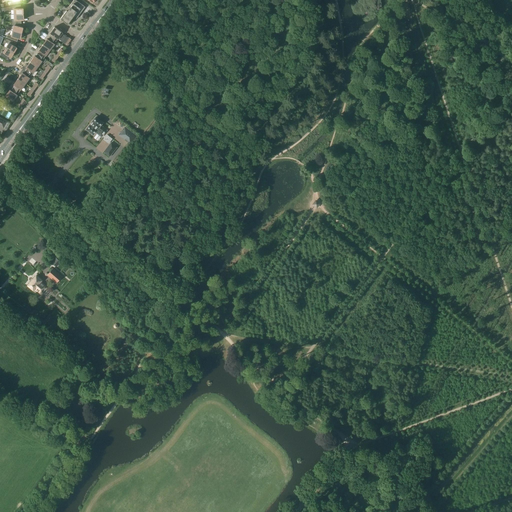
[(67,11),(66,10),(60,19),(68,25),(74,17),(76,19),(85,7),(75,0),(73,0),(69,7),(70,8),(67,11)]
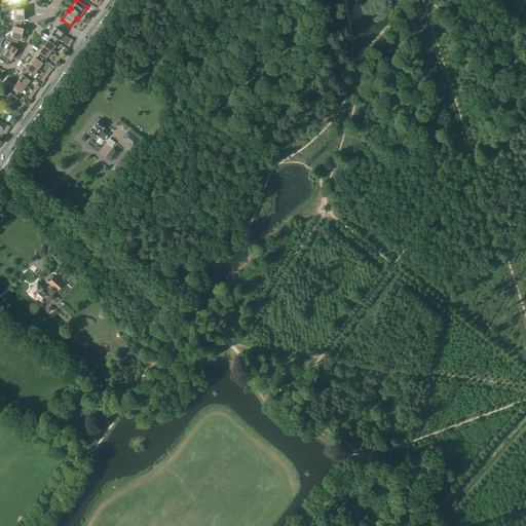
[(14,14),(24,14),(24,8),(22,8),(21,4),(11,6),(8,7),(8,10),(12,10),(14,10),(14,14)]
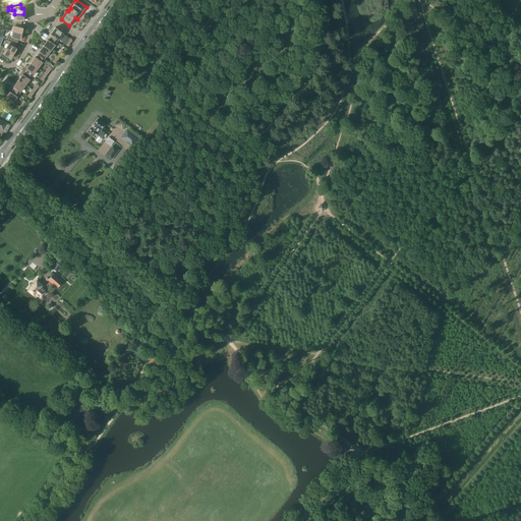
[(12,23),(21,23),(21,20),(24,20),(23,14),(14,14),(14,19),(12,19),(12,23)]
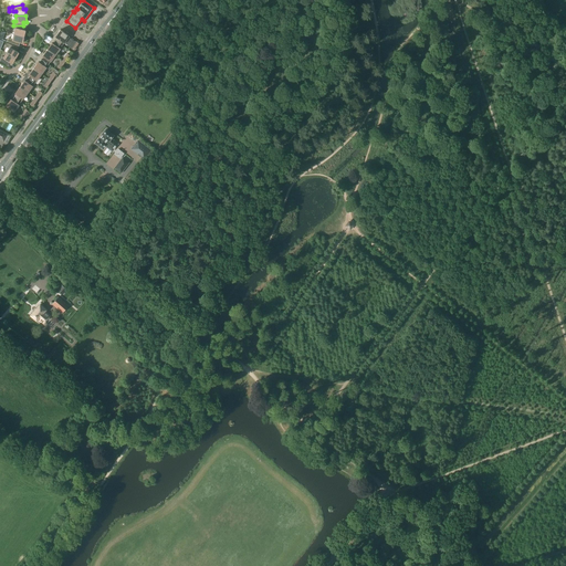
[(22,30),(23,25),(13,25),(13,29),(16,29),(14,34),(24,37),(25,30),(22,30)]
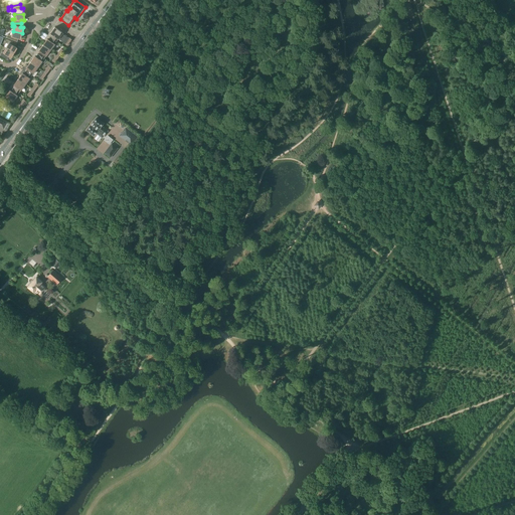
[(49,32),(47,35),(56,41),(59,37),(65,42),(64,43),(67,45),(68,43),(71,39),(69,37),(68,38),(62,33),(54,27),(50,33),(49,32)]
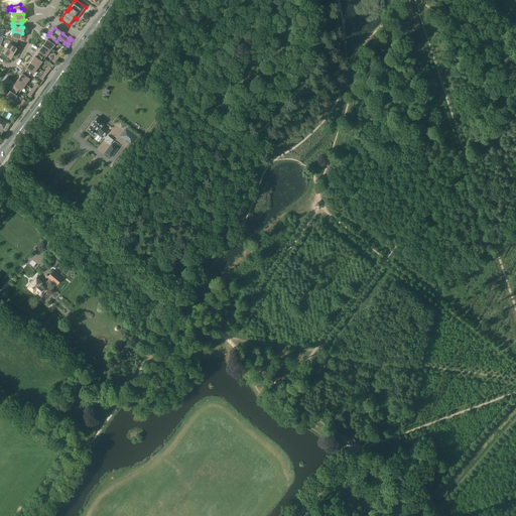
[(20,39),(22,33),(13,31),(11,35),(10,35),(8,38),(17,42),(18,38),(20,39)]
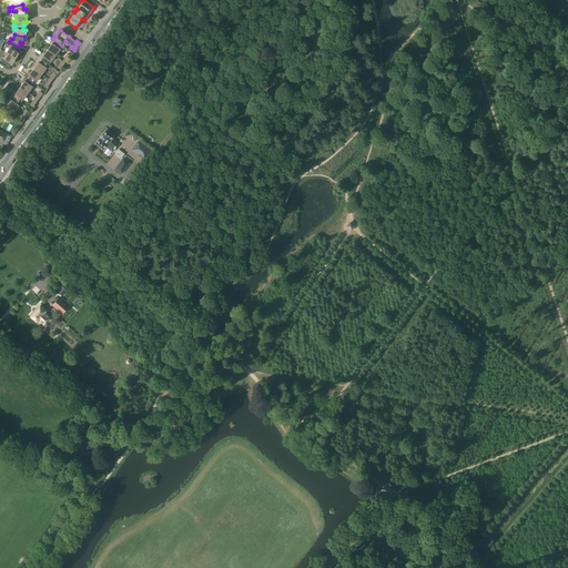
[(56,56),(62,46),(52,39),(50,42),(52,43),(48,49),(56,56)]
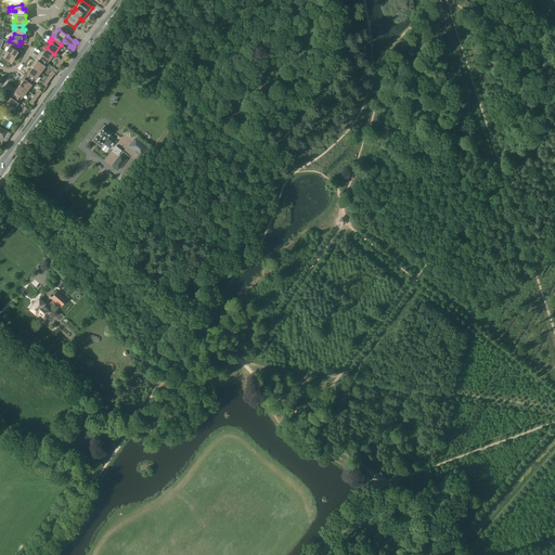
[(7,52),(15,56),(18,51),(16,50),(17,47),(9,42),(8,47),(9,48),(7,52)]
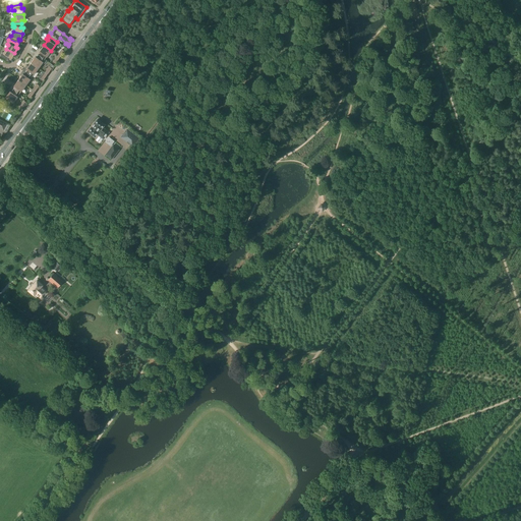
[(45,59),(51,51),(44,45),(39,51),(38,50),(36,53),(45,59)]
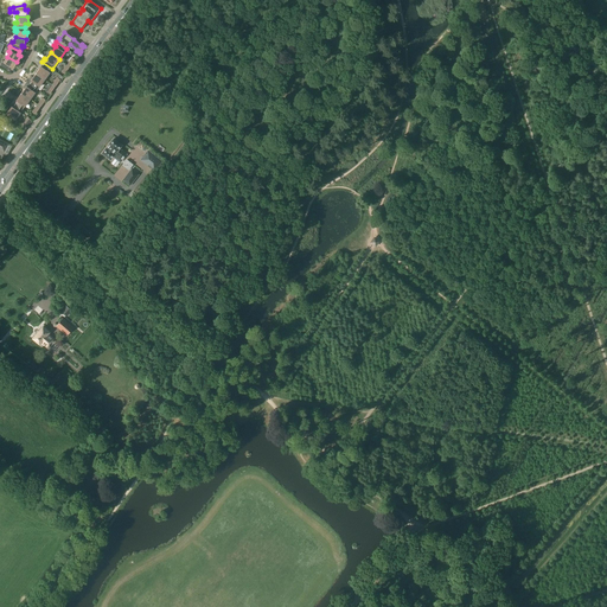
[(13,68),(17,62),(7,57),(4,62),(2,61),(0,64),(0,65),(8,70),(11,66),(13,68)]
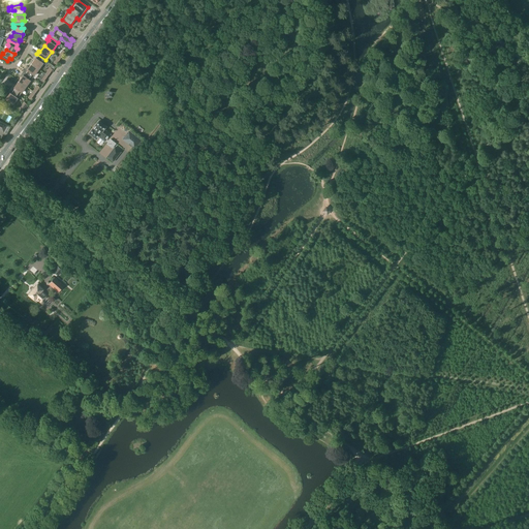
[(48,62),(45,60),(36,54),(34,56),(35,58),(31,63),(39,69),(43,63),(45,65),(48,62)]
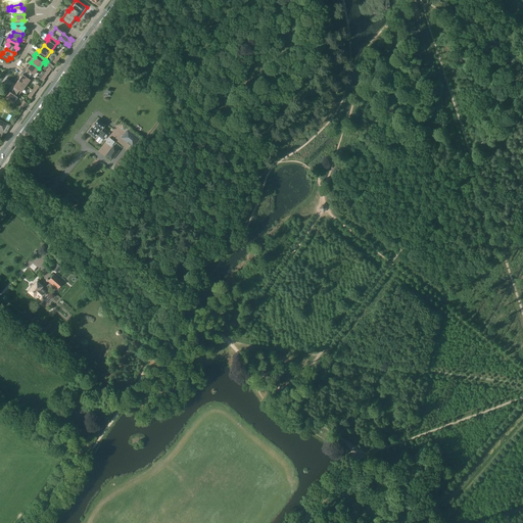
[(39,68),(31,62),(27,68),(26,67),(22,70),(32,77),(39,68)]
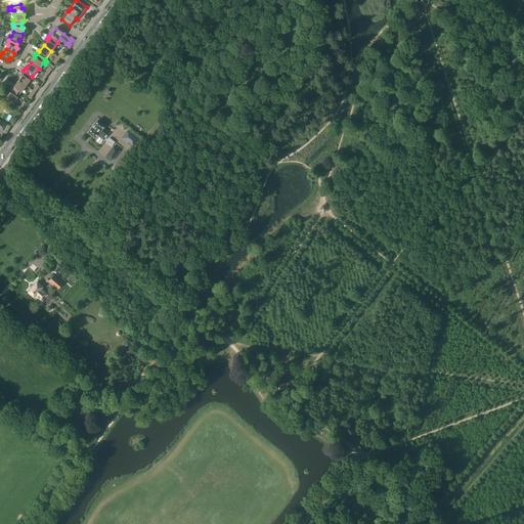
[(26,86),(32,77),(23,71),(20,73),(23,75),(18,80),(26,86)]
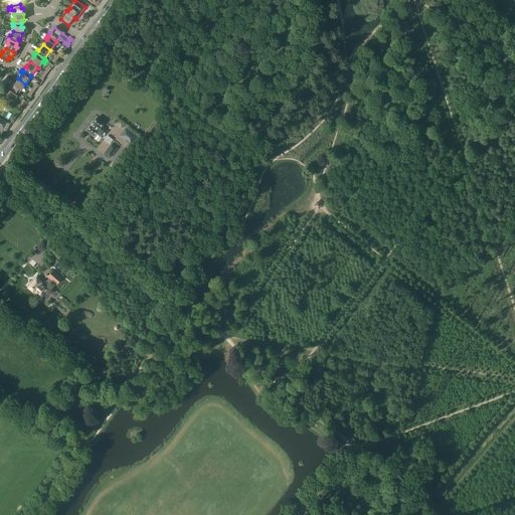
[(19,93),(25,84),(18,78),(14,84),(12,83),(10,87),(19,93)]
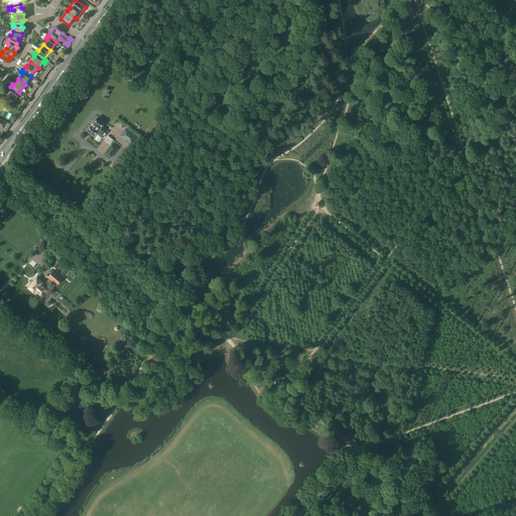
[(13,102),(19,93),(10,87),(8,89),(10,91),(5,96),(13,102)]
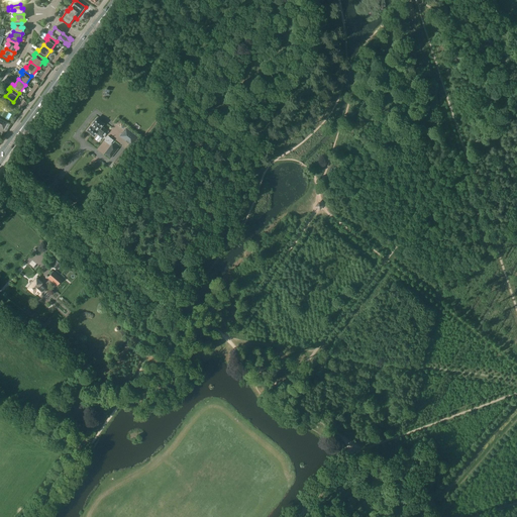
[(91,126),(87,130),(94,135),(97,132),(99,133),(98,134),(102,137),(107,131),(103,128),(103,129),(100,127),(103,123),(97,118),(93,122),(94,122),(91,126)]
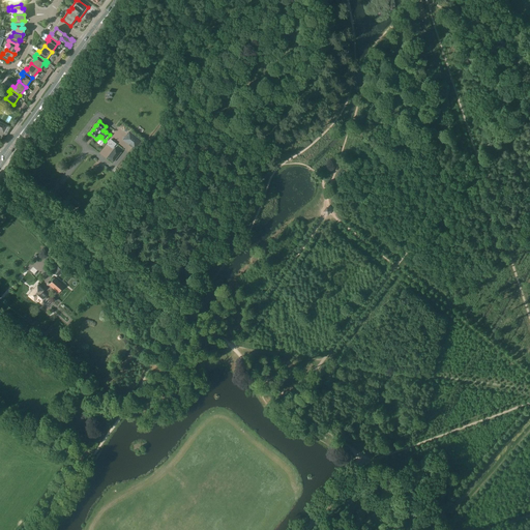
[(135,148),(141,141),(129,131),(123,140),(135,148)]
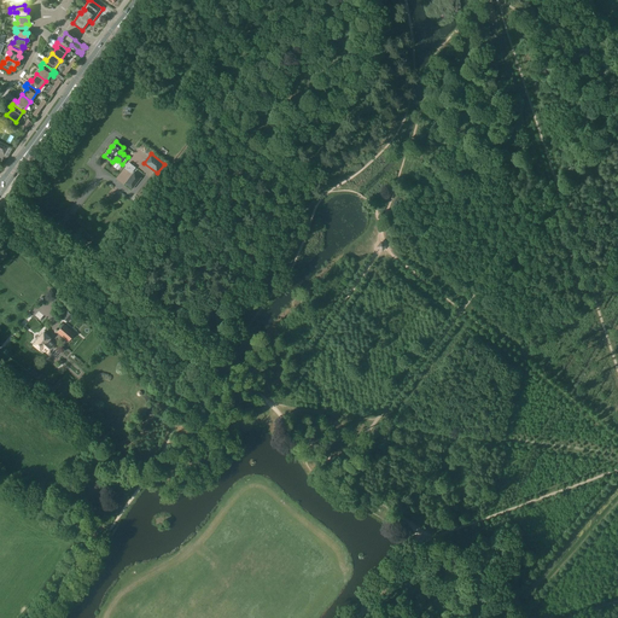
[(134,173),(126,184),(132,188),(141,178),(134,173)]
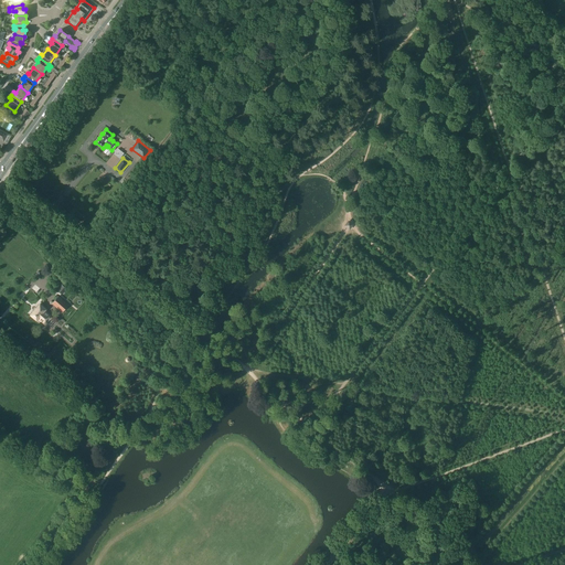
[(62,294),(66,288),(62,284),(57,290),(62,294)]
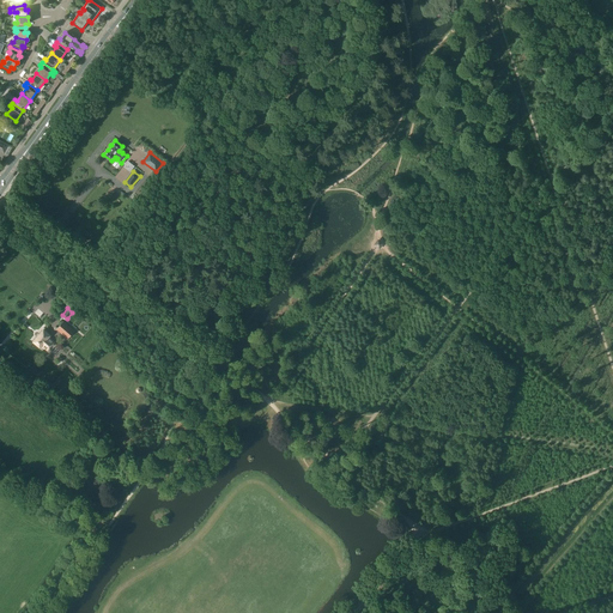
[(64,321),(56,328),(58,329),(59,327),(65,333),(64,335),(67,339),(74,331),(64,321)]
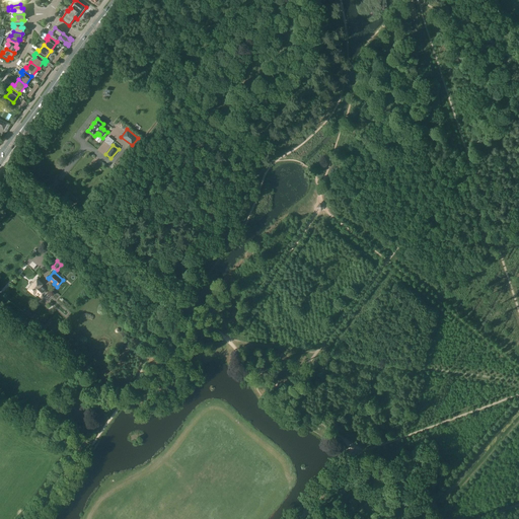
[(36,280),(27,289),(33,294),(34,292),(38,294),(38,295),(42,299),(48,291),(41,285),(42,284),(36,280)]
